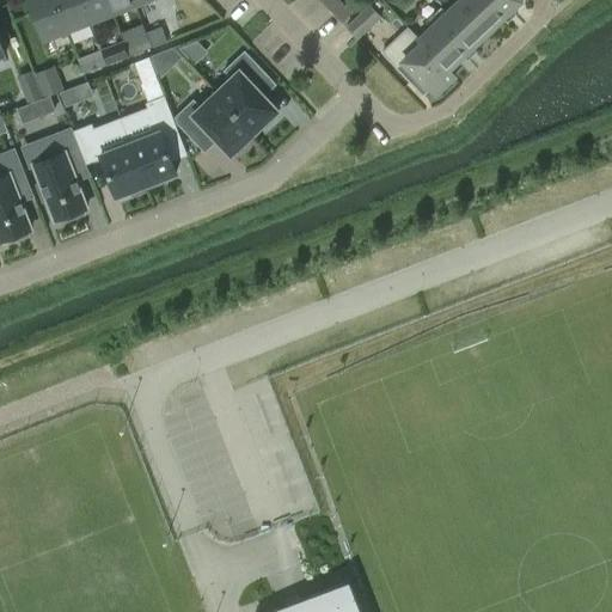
[(67,31),(55,0),(28,0),(43,40),(67,31)]
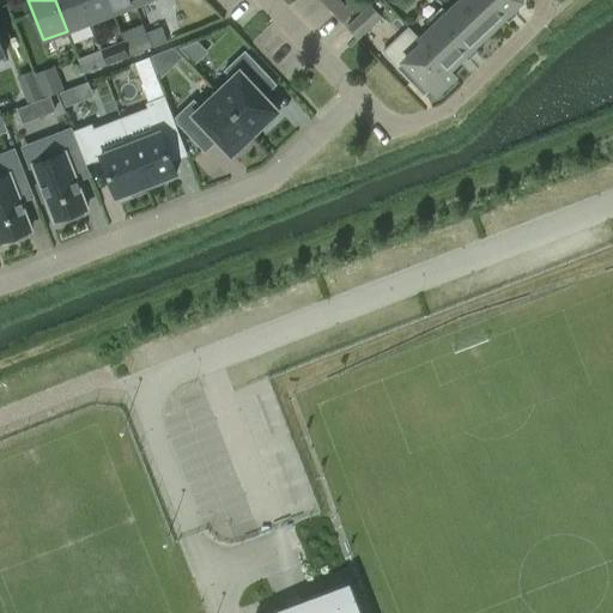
[(82,0),(55,0),(67,31),(90,22),(82,0)]
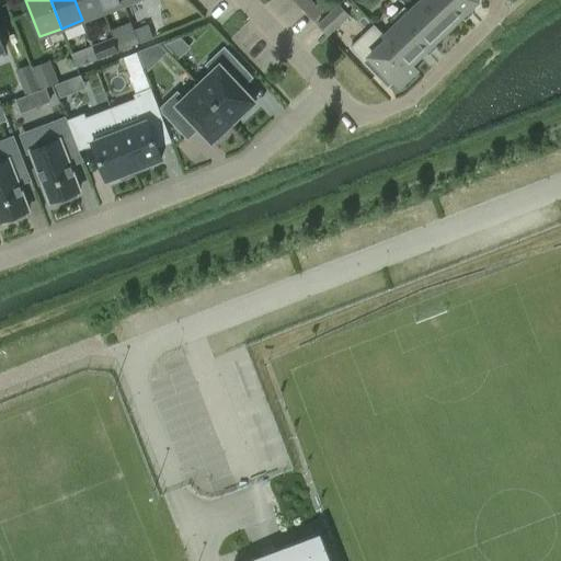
[(99,0),(75,0),(82,20),(103,12),(99,0)]
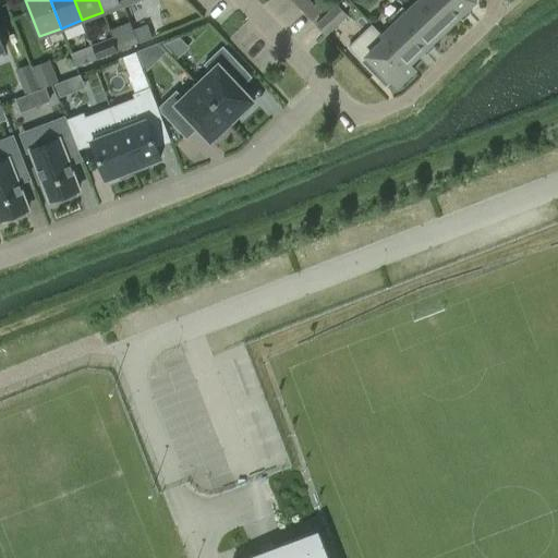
[(121,0),(98,0),(102,12),(123,3),(121,0)]
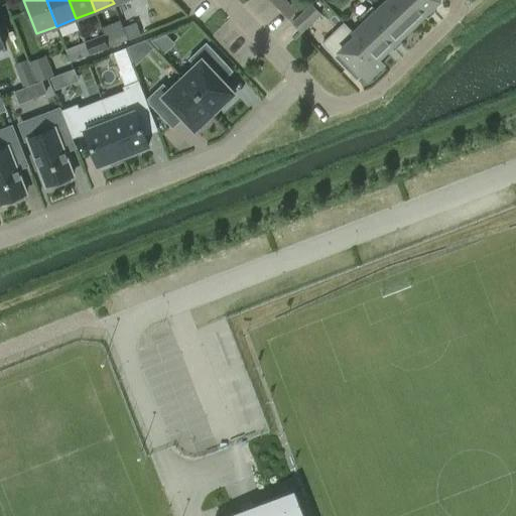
[(270,0),(288,18),(296,11),(285,0),(270,0)]
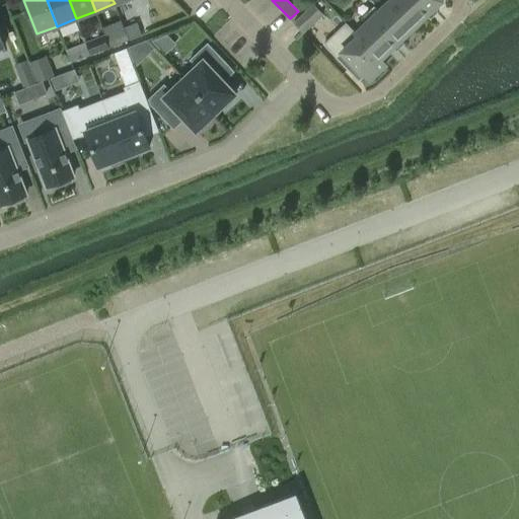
[(389,0),(356,32),(347,23),(324,44),(338,58),(343,53),(353,63),(348,69),(359,80),(364,75),(369,80),(386,64),(381,59),(393,47),(396,51),(404,43),(401,40),(427,15),(430,18),(438,11),(435,7),(442,1),(441,0),(389,0)]
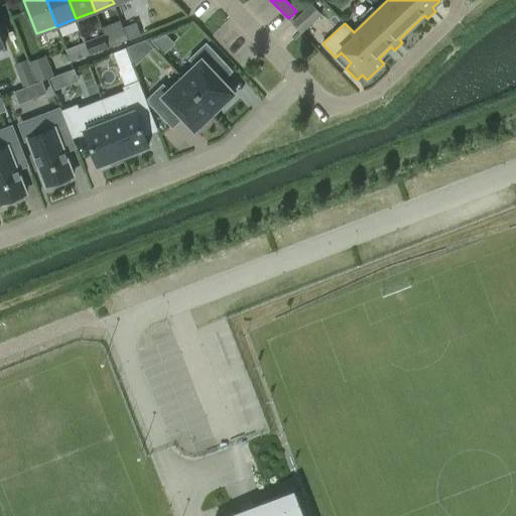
[(292,23),(301,32),(321,13),(312,4),(292,23)]
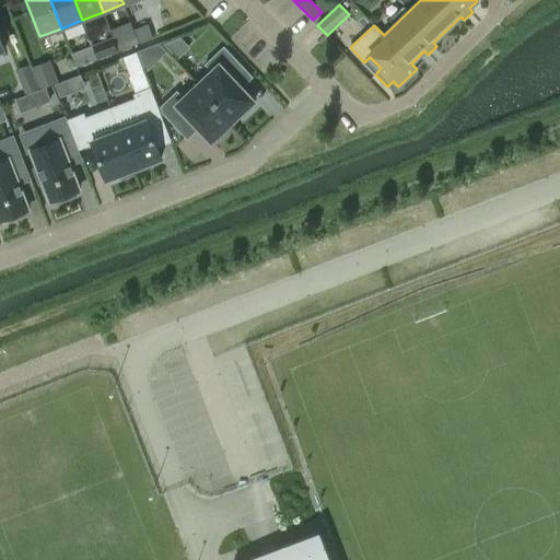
[(135,28),(135,31),(139,42),(161,34),(155,21),(135,28)]
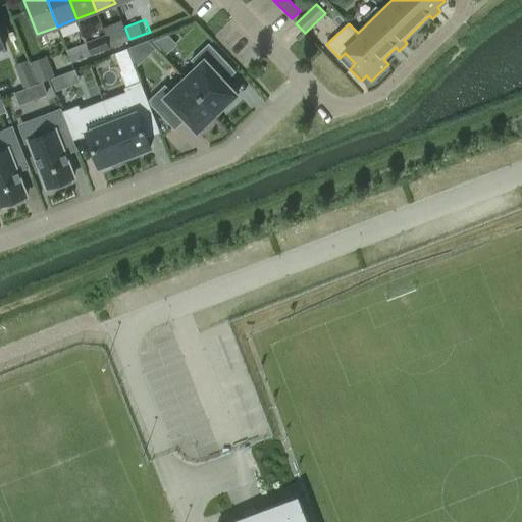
[(129,40),(125,30),(124,28),(121,20),(103,28),(105,35),(110,47),(118,45),(129,40)]
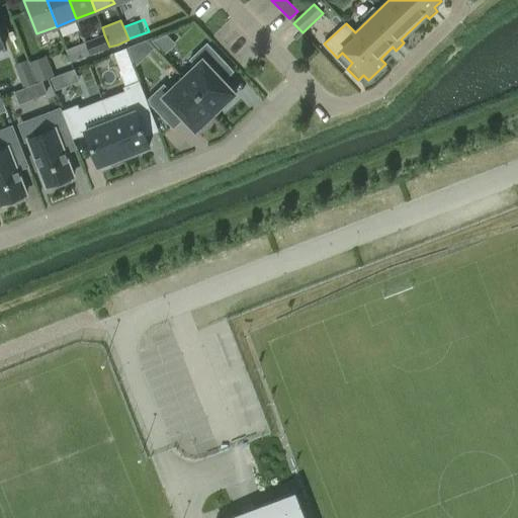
[(104,34),(85,41),(90,55),(109,48),(104,34)]
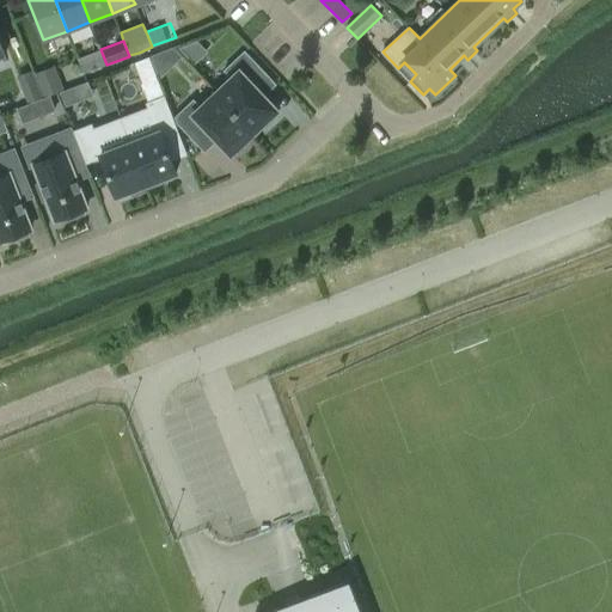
[(106,65),(101,49),(78,59),(84,73),(106,65)]
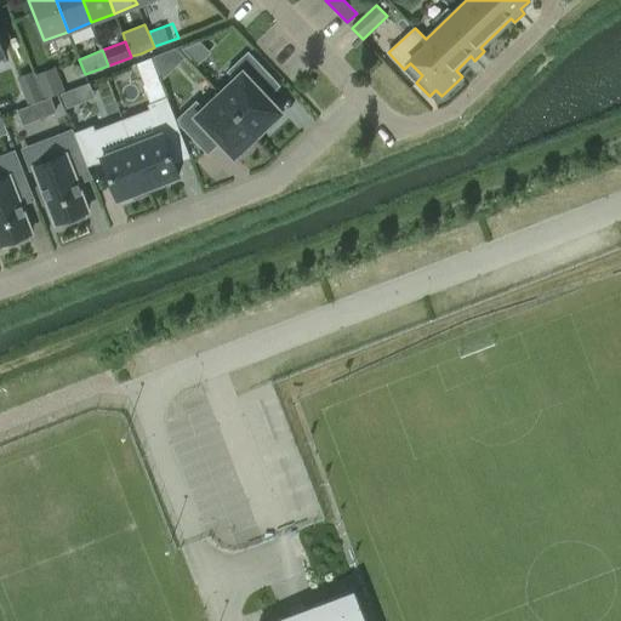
[(228,93),(262,130),(266,127),(269,130),(280,119),(278,115),(281,112),(262,91),(274,79),(250,52),(228,72),(239,84),(228,93)]
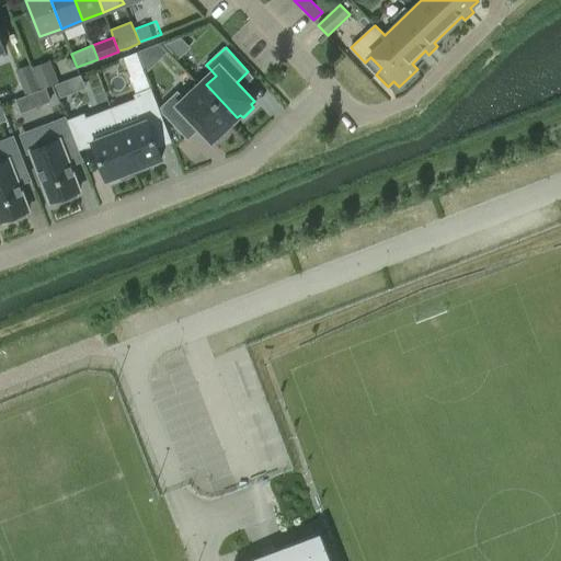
[(124,57),(132,76),(145,70),(137,52),(124,57)]
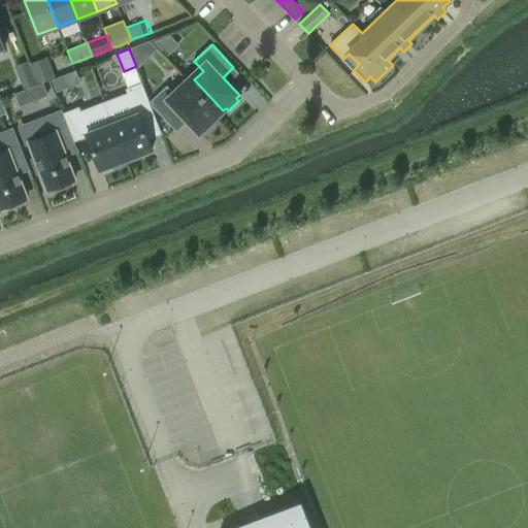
[(129,48),(136,66),(137,69),(143,63),(129,48)]
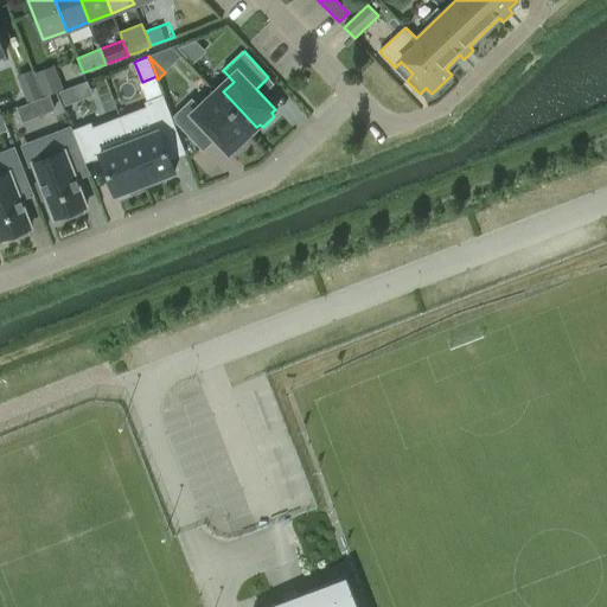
[(39,83),(45,96),(50,94),(61,90),(63,89),(58,75),(39,83)]
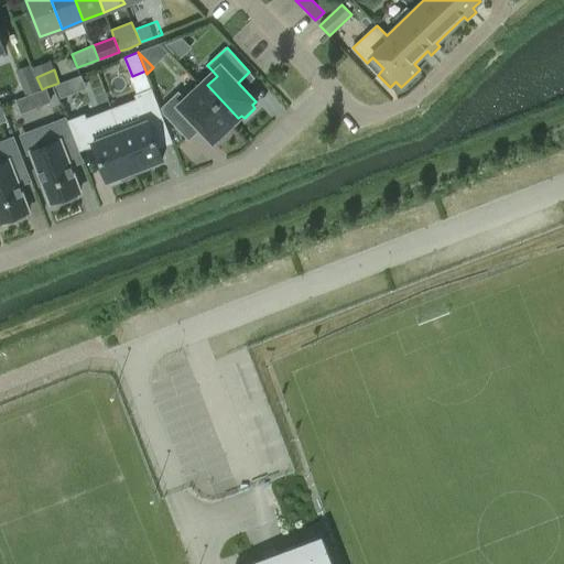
[(21,83),(25,96),(30,94),(40,89),(35,77),(21,83)]
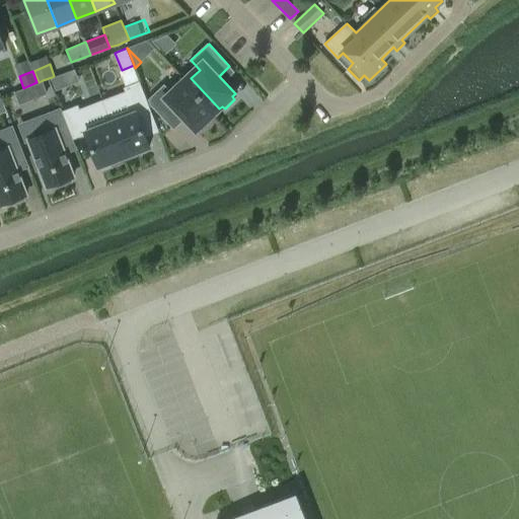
[(60,74),(54,76),(52,77),(57,90),(65,87),(60,74)]
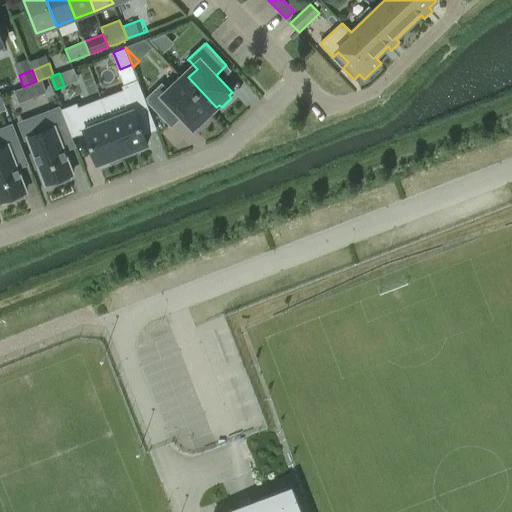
[(206,117),(216,107),(188,77),(171,93),(161,82),(146,97),(148,103),(166,122),(176,112),(193,130),(196,126),(198,129),(208,120),(206,117)]
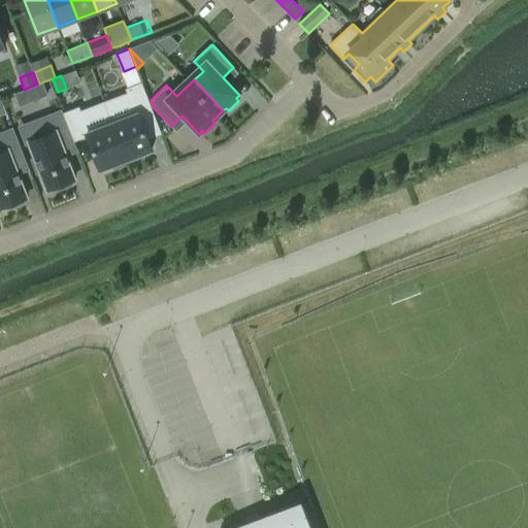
[(43,81),(39,84),(37,84),(28,88),(33,101),(48,95),(43,81)]
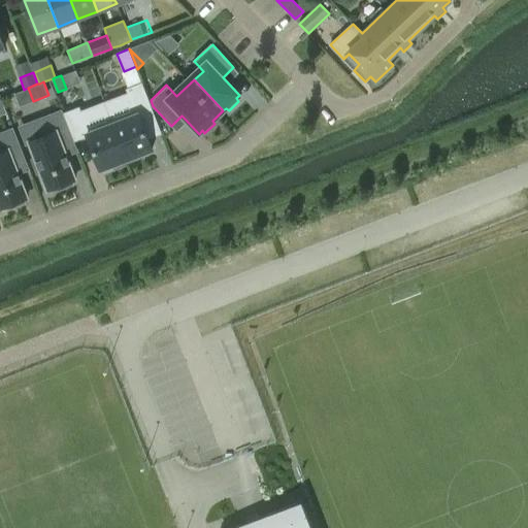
[(128,93),(104,102),(126,159),(152,150),(138,116),(152,110),(141,84),(127,89),(128,93)]
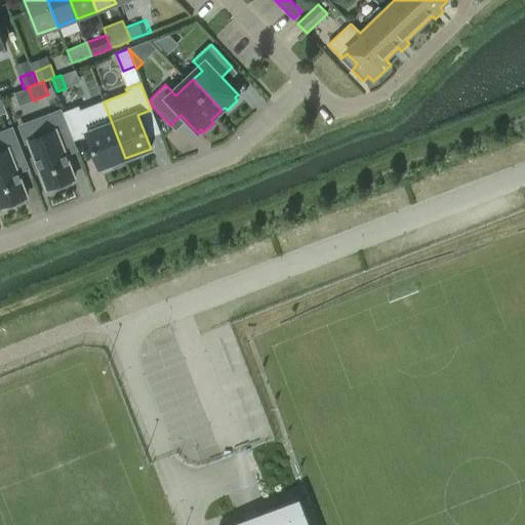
[(101,168),(125,158),(104,102),(80,111),(78,107),(64,113),(74,139),(87,134),(101,168)]
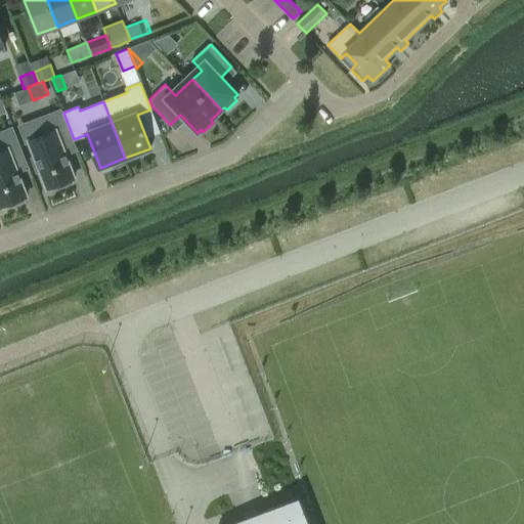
[(61,108),(36,119),(42,135),(29,140),(35,157),(32,158),(37,172),(41,171),(47,188),(56,184),(58,188),(72,183),(71,179),(74,178),(57,135),(70,130),(61,108)]
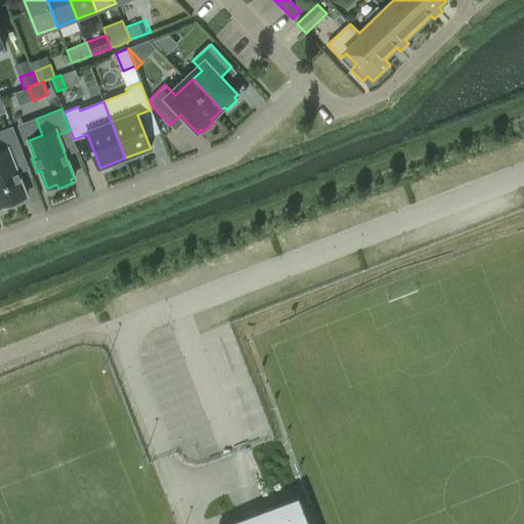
[(25,202),(23,198),(27,197),(11,157),(23,153),(13,128),(0,132),(0,206),(9,203),(10,207),(25,202)]
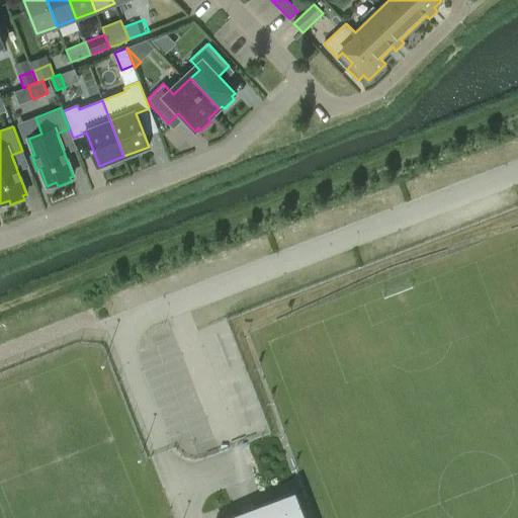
[(263,415),(240,424),(247,442),(270,432),(263,415)]
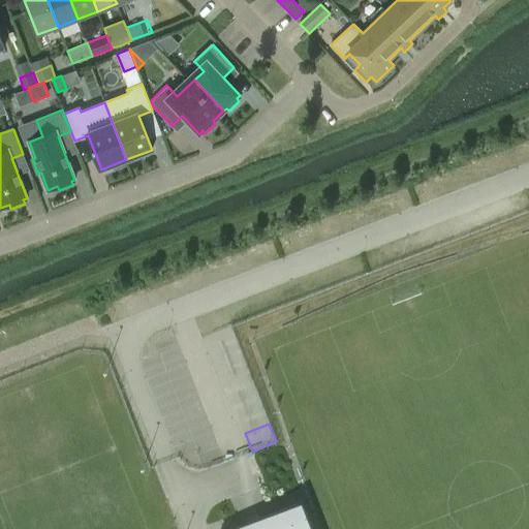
[(299,528),(294,519),(275,527),(270,514),(240,526),(240,528),(299,528)]
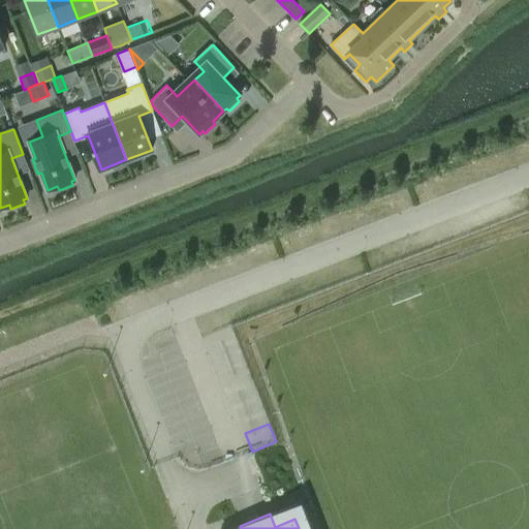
[(319,519),(322,528),(329,528),(324,518),(319,519)]
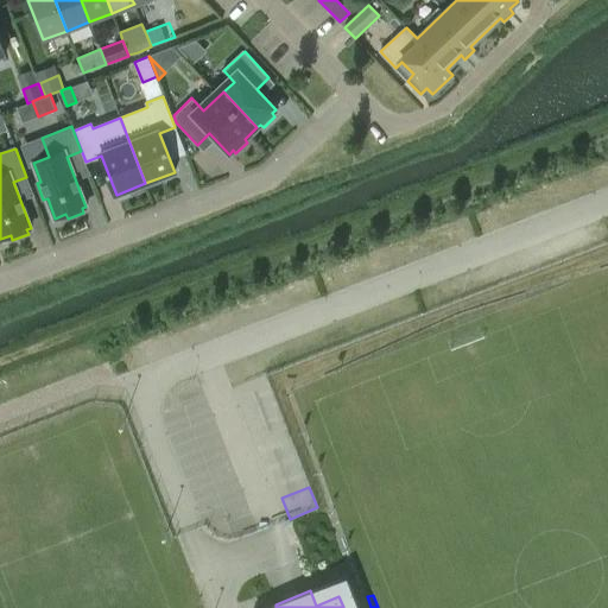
All buildings are outlined.
